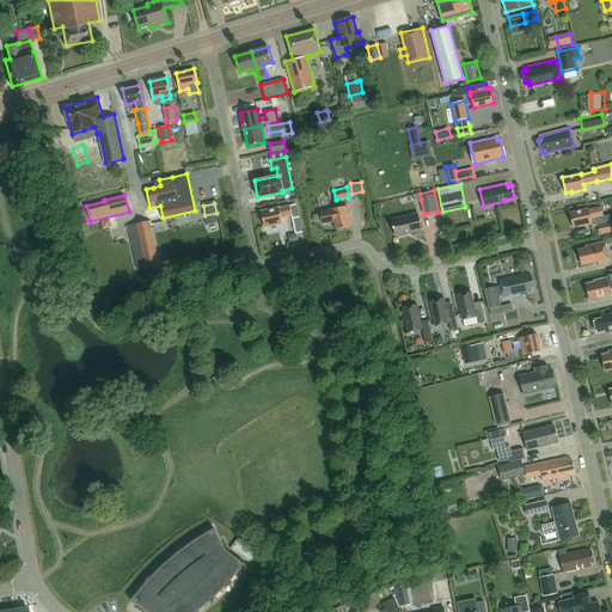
[(297,204),(289,206),(279,208),(279,207),(261,212),(264,226),(282,222),(281,216),(292,214),(295,232),(297,232),(297,233),(303,232),(297,204)]
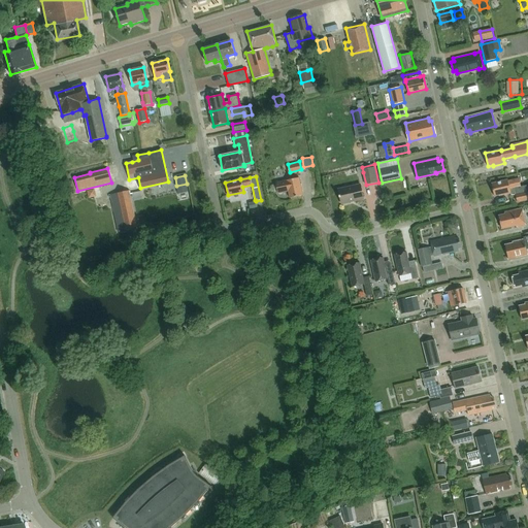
[(302,195),(299,177),(286,179),(286,180),(276,183),(278,193),(288,191),(290,198),(302,195)]
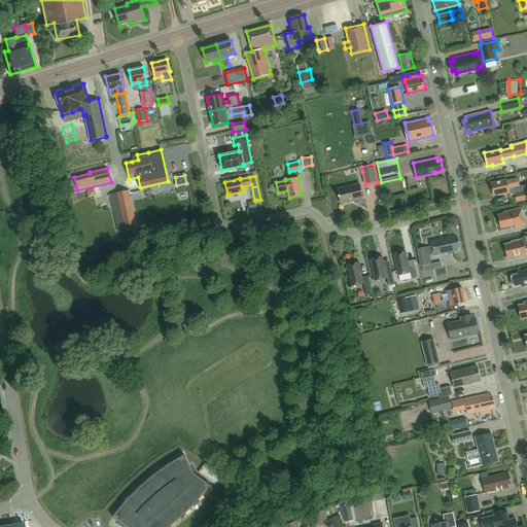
[(526,184),(520,186),(518,178),(506,180),(506,179),(490,183),(493,196),(498,195),(498,196),(510,192),(508,188),(514,187),(518,202),(526,199),(526,184)]
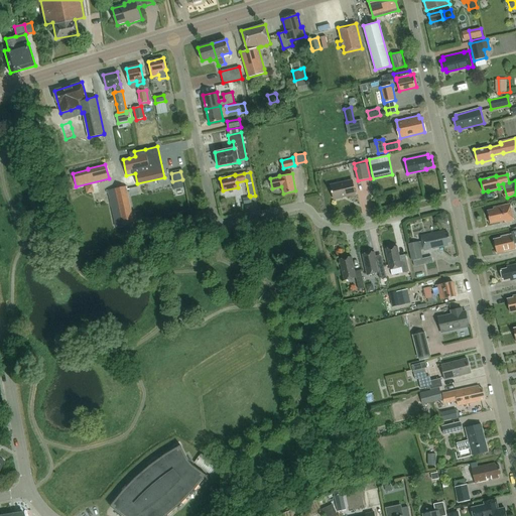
[(332,184),(335,200),(356,195),(353,180),(332,184)]
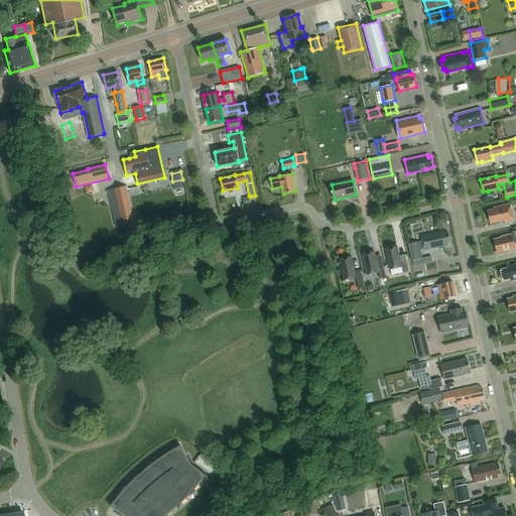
[(126,185),(107,189),(115,226),(129,223),(134,222),(126,185)]
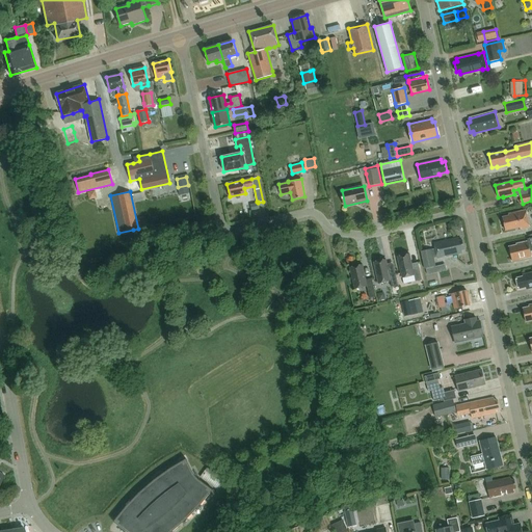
[(522,229),(530,227),(526,210),(508,214),(509,216),(502,217),(505,231),(521,228),(522,229)]
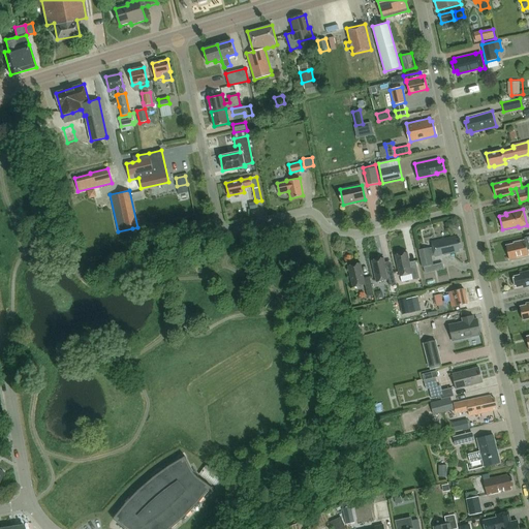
[(458,248),(461,247),(459,238),(456,239),(456,236),(431,241),(434,256),(459,251),(458,248)]
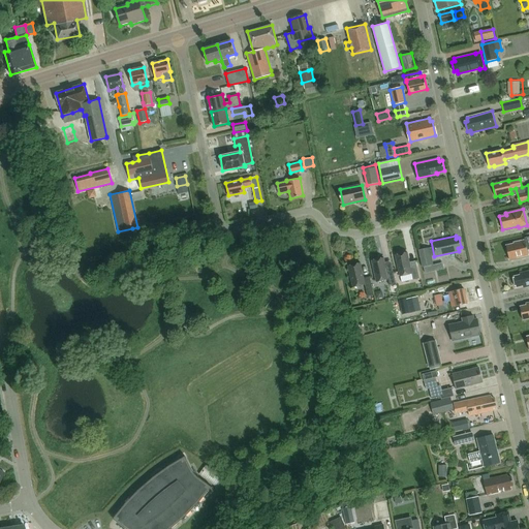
[(527,247),(528,246),(528,237),(525,238),(525,239),(514,242),(514,243),(506,245),(509,260),(528,256),(527,247)]
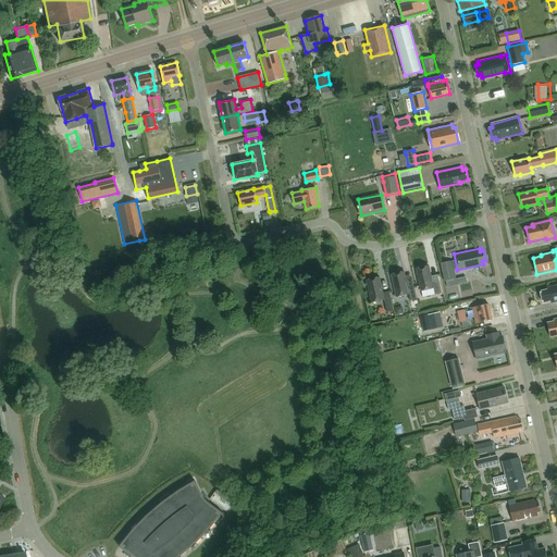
[(452,261),(441,263),(445,282),(446,281),(454,280),(456,279),(452,261)]
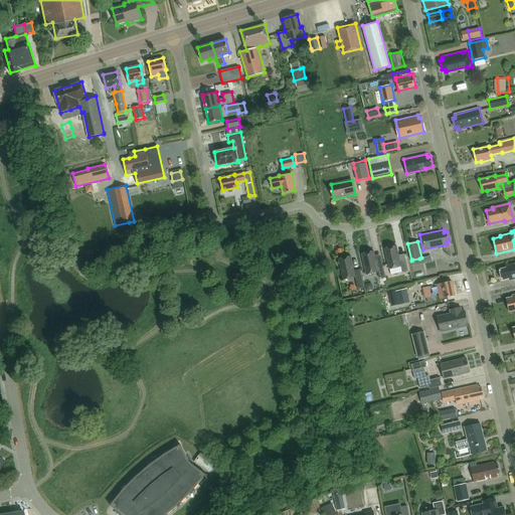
[(396,245),(384,247),(389,269),(400,266),(401,271),(402,273),(408,272),(407,270),(405,259),(399,260),(396,245)]
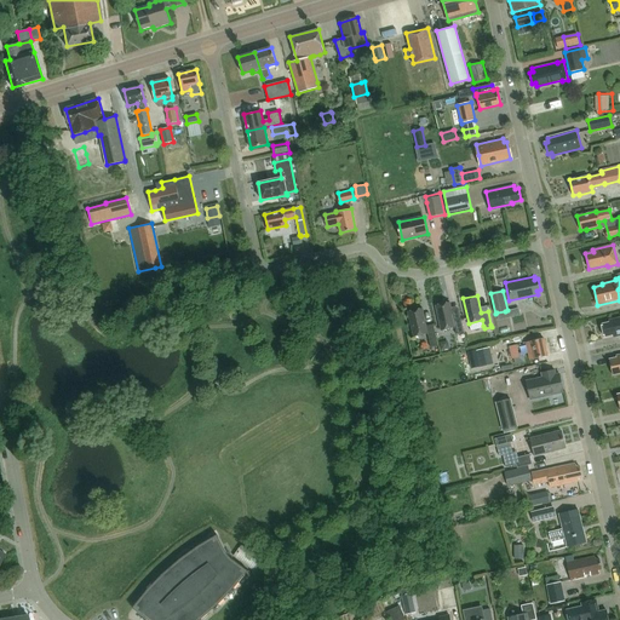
[(449,302),(435,304),(440,329),(454,326),(455,333),(457,332),(457,334),(464,333),(464,331),(460,317),(453,319),(449,302)]
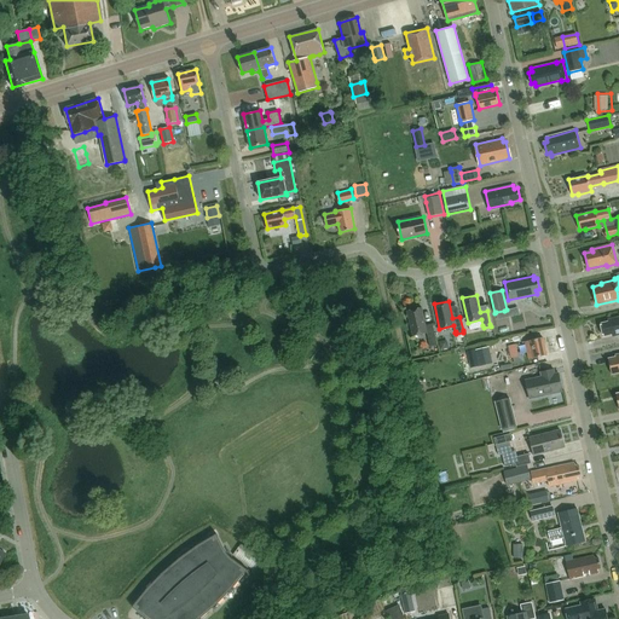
[(429,345),(437,343),(432,322),(424,324),(421,307),(406,311),(411,335),(426,331),(429,345)]
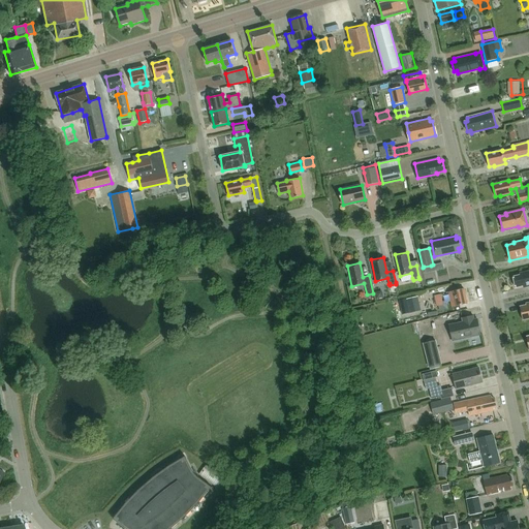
[(523,287),(528,286),(528,271),(519,273),(520,276),(514,277),(516,287),(523,285),(523,287)]
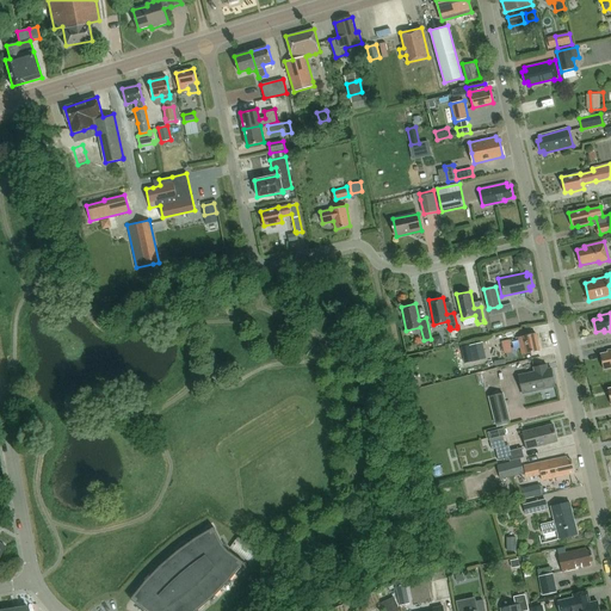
[(522,353),(539,350),(536,333),(518,337),(522,353)]
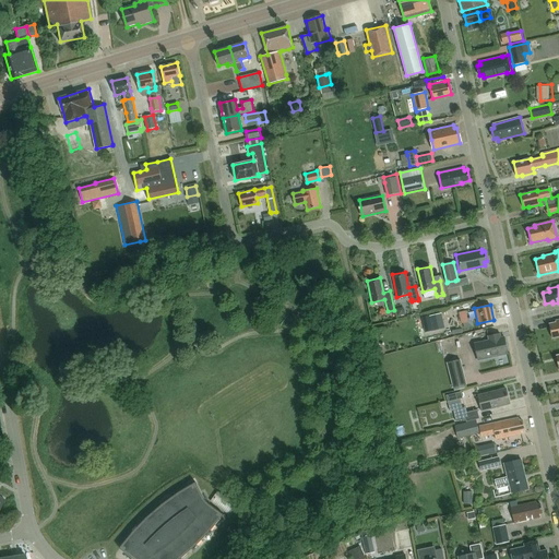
[(467,311),(460,312),(462,324),(470,322),(467,311)]
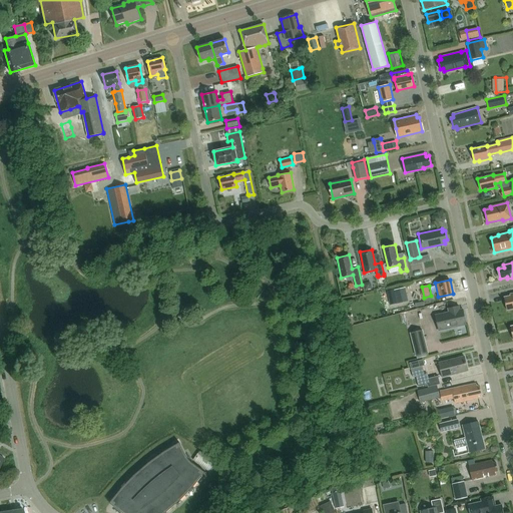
[(512,293),(510,295),(510,296),(504,298),(507,311),(512,309),(512,293)]
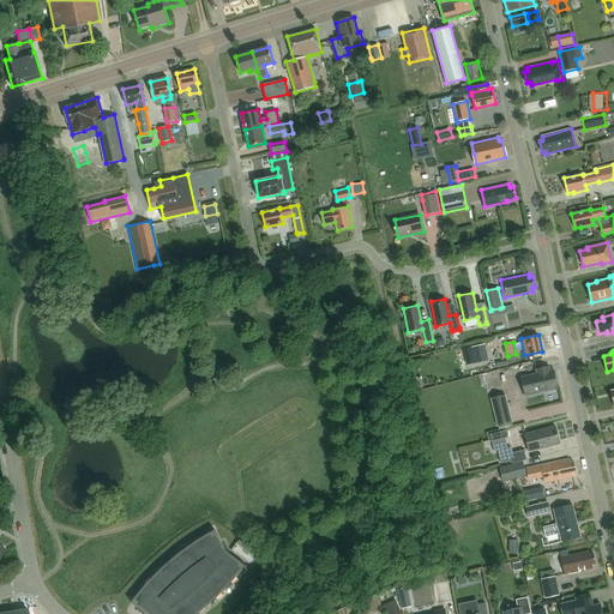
[(524,395),(558,387),(554,369),(549,369),(549,366),(536,368),(536,373),(521,377),(524,395)]
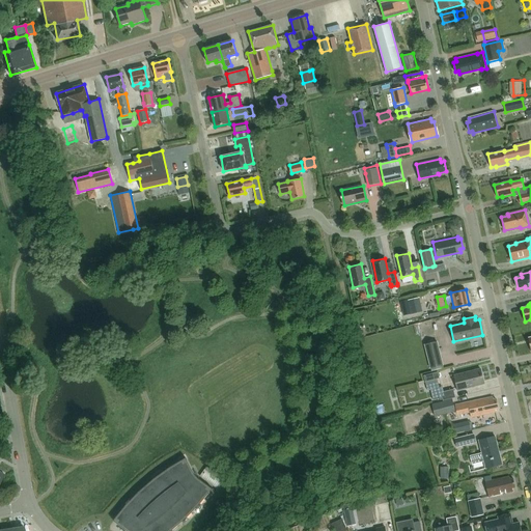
[(430,368),(443,365),(437,341),(424,344),(430,368)]
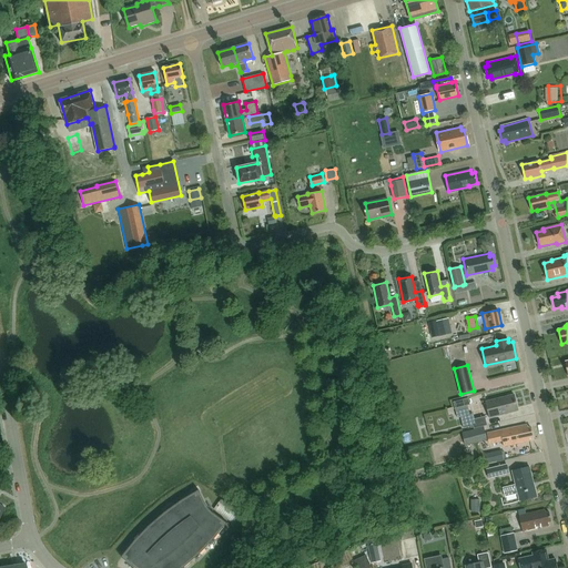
[(489,417),(517,411),(514,394),(485,401),(489,417)]
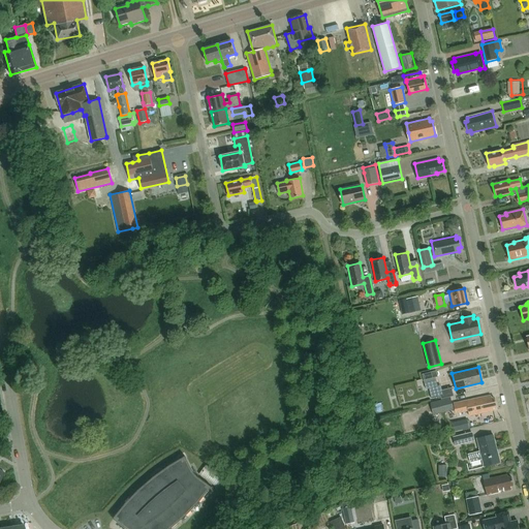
[(441,391),(439,391),(440,397),(441,399),(450,397),(454,396),(452,389),(441,391)]
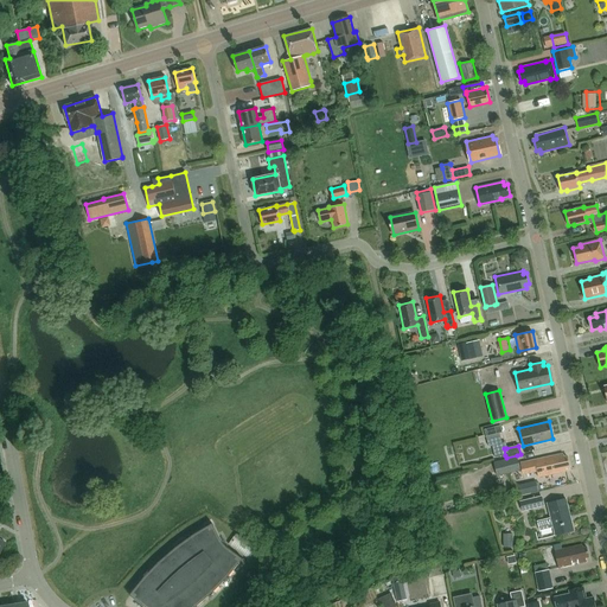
[(563,457),(562,453),(535,459),(534,459),(521,462),(523,474),(537,471),(538,477),(567,471),(566,467),(569,466),(567,455),(563,457)]
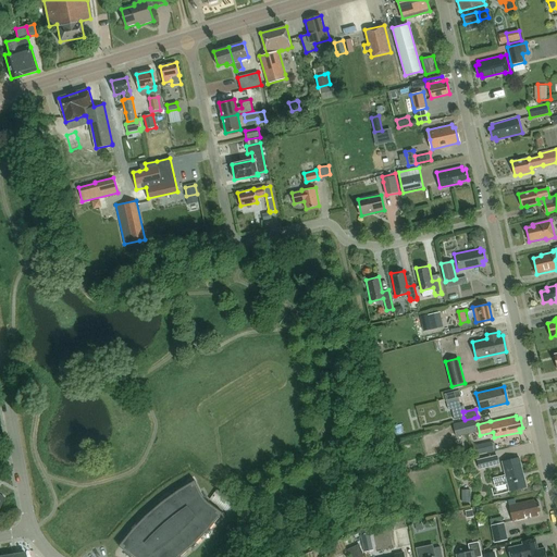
[(474,418),(465,420),(454,423),(457,436),(478,431),(474,418)]
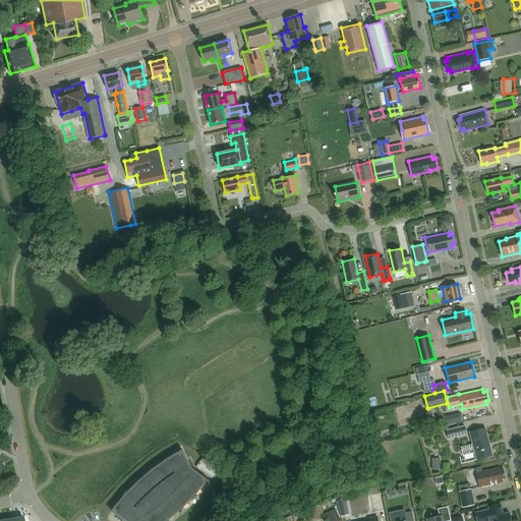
[(460,413),(445,416),(447,425),(459,422),(462,421),(460,413)]
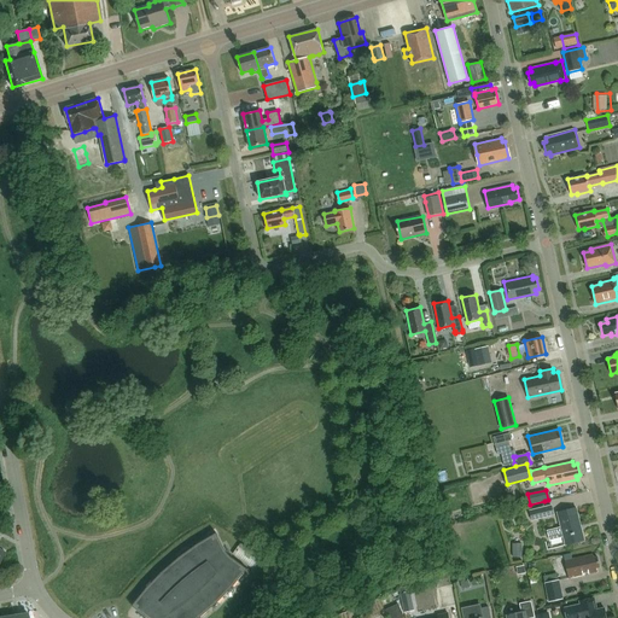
[(531,511),(534,522),(554,517),(552,506),(531,511)]
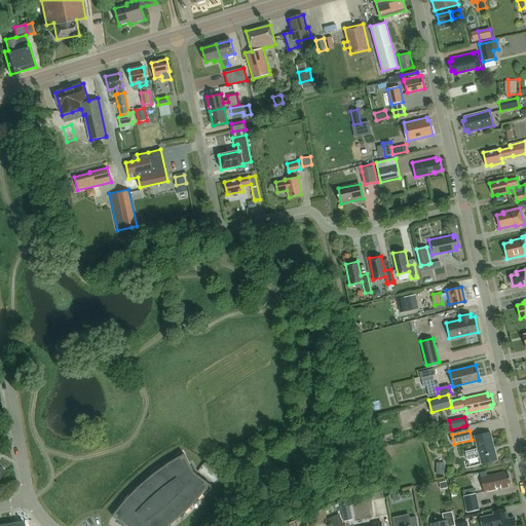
[(481,463),(497,459),(490,431),(474,436),(477,448),(465,451),(467,459),(479,456),(481,463)]
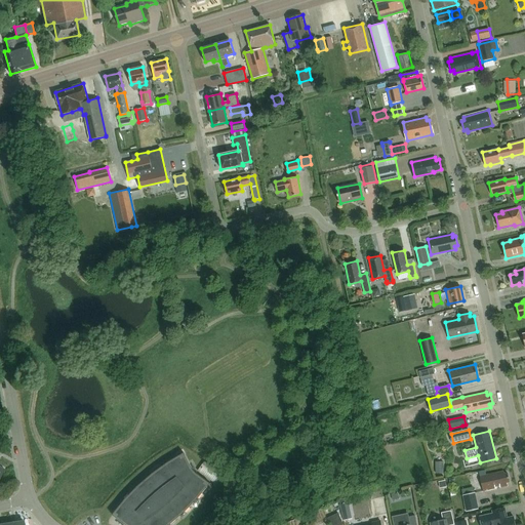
[(137,486),(131,493),(124,500),(121,505),(112,515),(125,524),(168,524),(170,524),(185,512),(194,502),(197,498),(210,483),(196,473),(192,469),(184,453),(167,463),(162,467),(152,474),(137,486)]
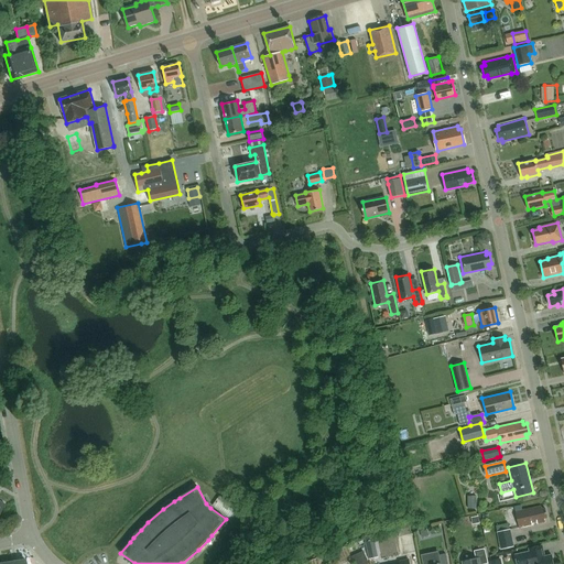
[(219,496),(213,506),(230,518),(237,508),(219,496)]
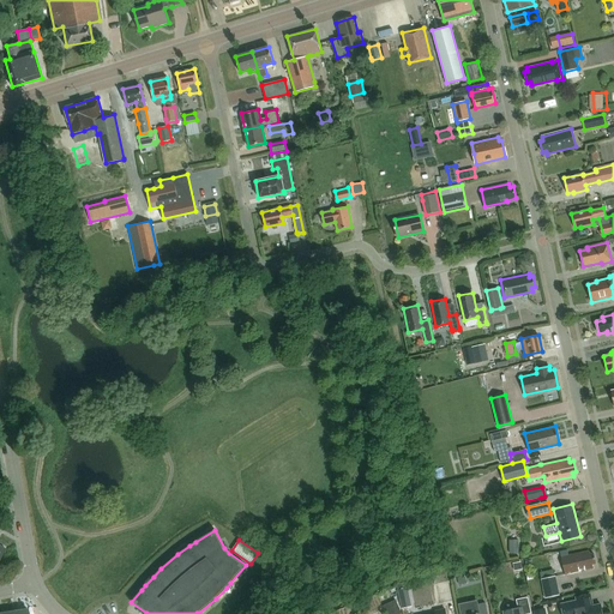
[(561,561),(564,575),(593,567),(591,565),(595,564),(593,553),(589,553),(589,551),(569,554),(560,557),(561,561)]
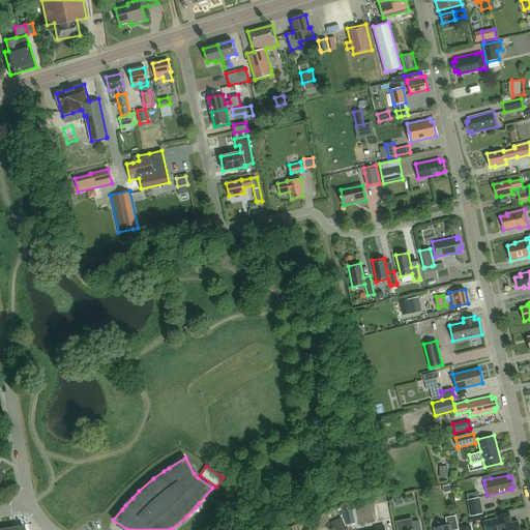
[(471,517),(483,514),(480,498),(467,500),(471,517)]
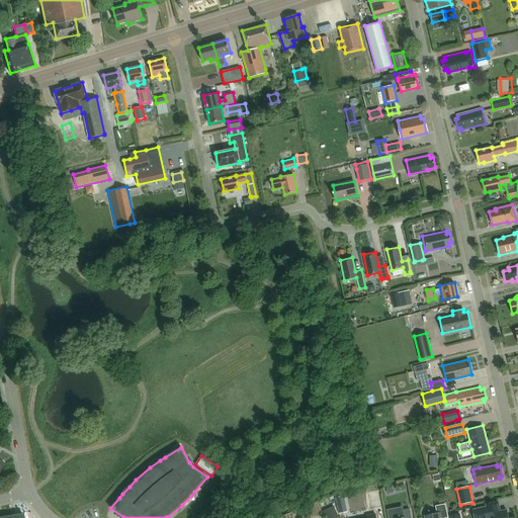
[(508,517),(506,509),(501,510),(498,501),(486,503),(487,506),(472,509),(475,517),(508,517)]
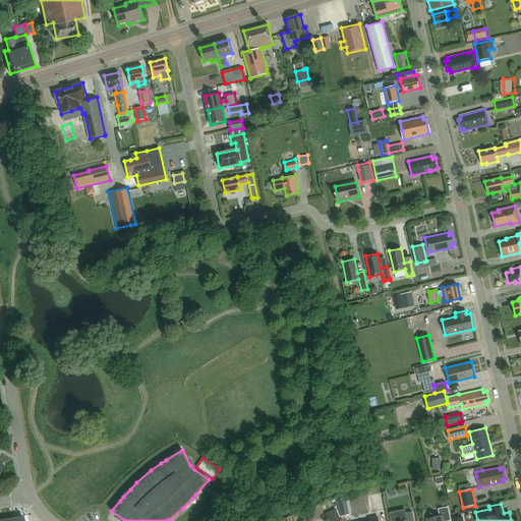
[(426,520),(444,520),(451,520),(448,506),(438,508),(440,515),(426,518),(426,520)]
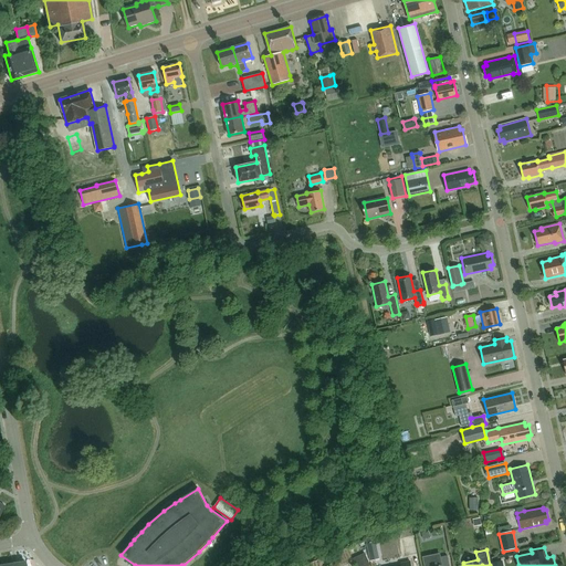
[(365,553),(353,558),(356,565),(369,565),(367,561),(365,553)]
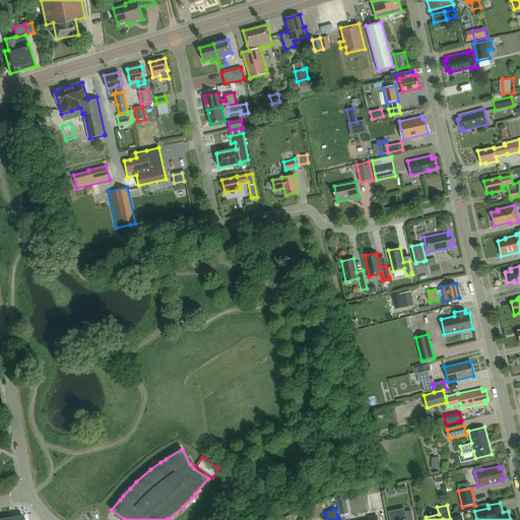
[(411,519),(409,510),(403,511),(405,518),(396,519),(411,519)]
